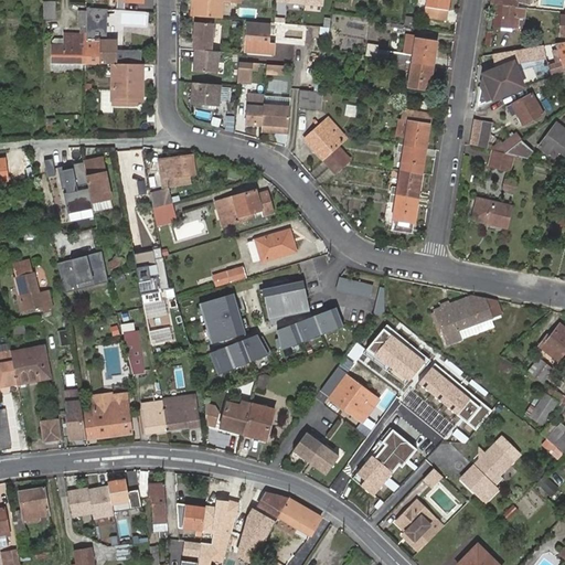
[(195,0),(195,18),(221,20),(221,19),(230,19),(230,10),(222,10),(222,0),(195,0)]
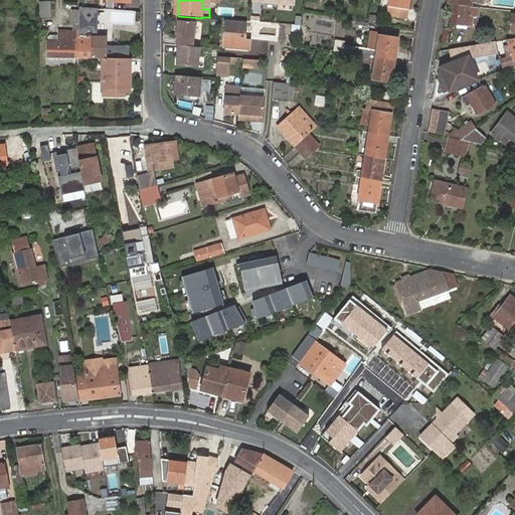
[(408,17),(410,0),(389,0),(387,14),(408,17)]
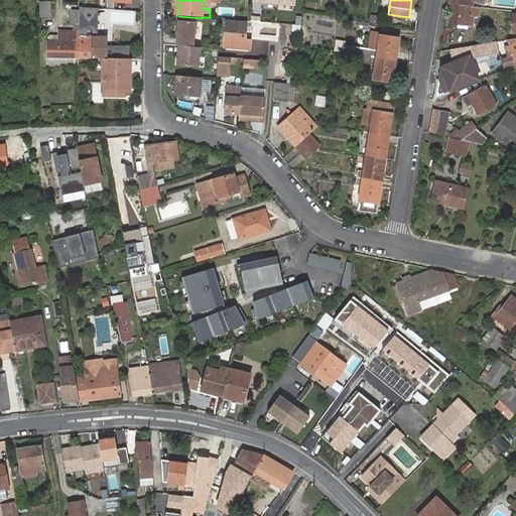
[(51,2),(40,2),(40,19),(50,19),(51,2)]
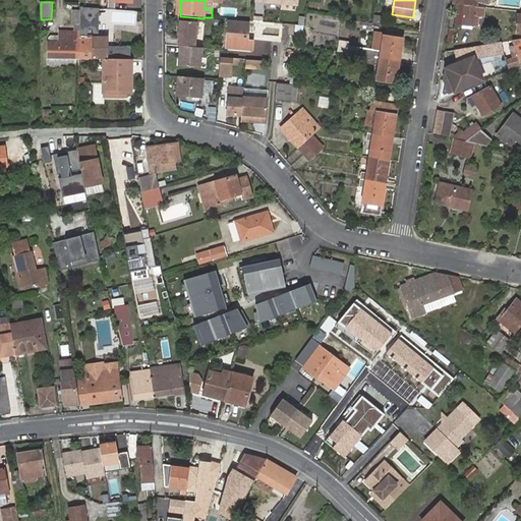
[(473,7),(456,5),(454,26),(471,27),(477,27),(478,17),(472,16),(473,7)]
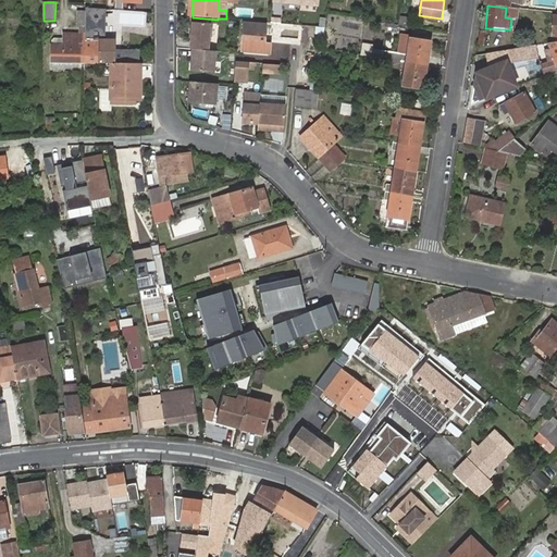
[(102,10),(87,8),(87,13),(87,14),(86,63),(113,63),(115,63),(115,41),(101,41),(101,21),(102,10)]
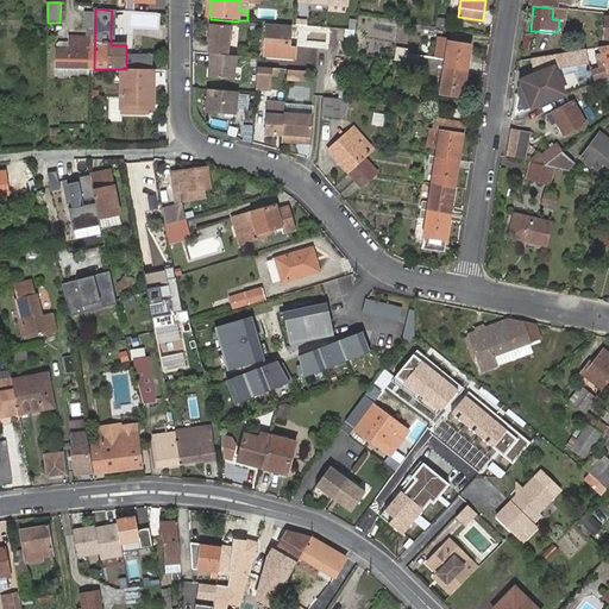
[(564,20),(565,10),(559,10),(553,8),(552,19),(559,20),(564,20)]
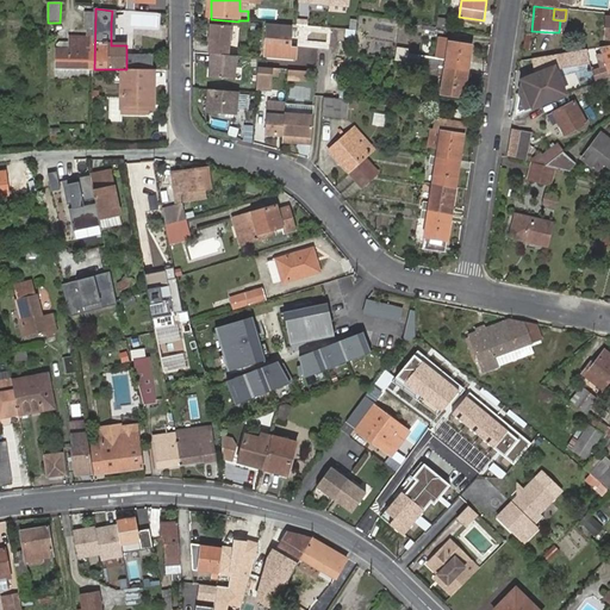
[(95,16),(95,14),(87,14),(86,38),(70,38),(70,42),(70,48),(55,48),(55,69),(94,69),(95,16)]
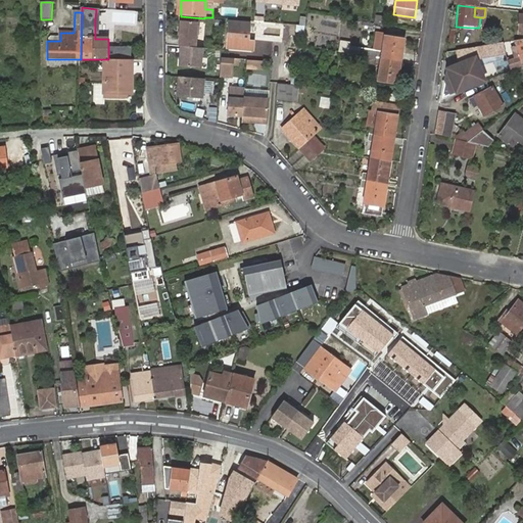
[(135,24),(135,13),(111,12),(110,21),(135,24)]
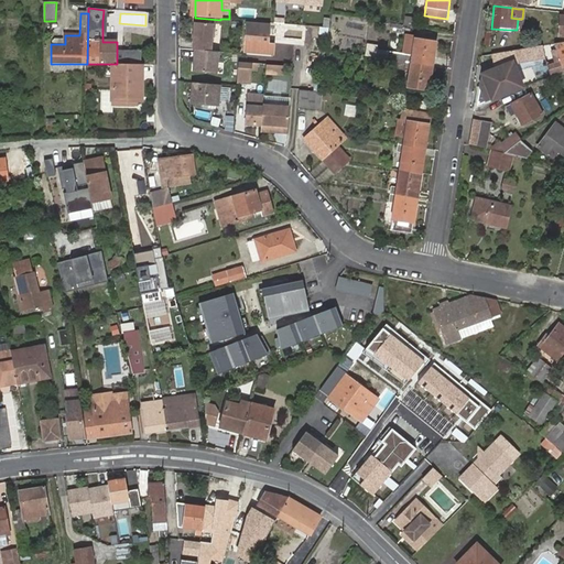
[(212,53),(214,25),(196,23),(194,51),(196,51),(212,53)]
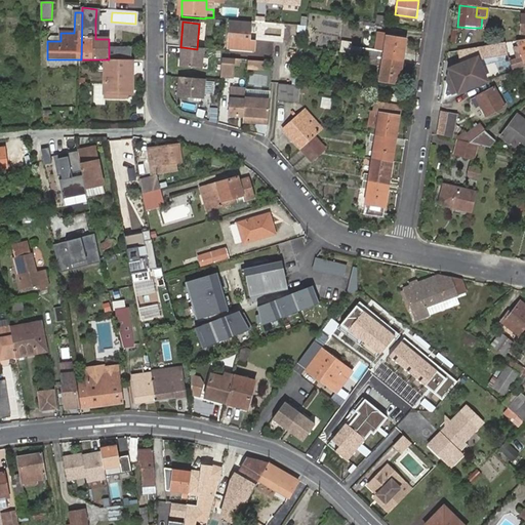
[(251,25),(231,24),(229,46),(226,46),(225,49),(249,50),(251,25)]
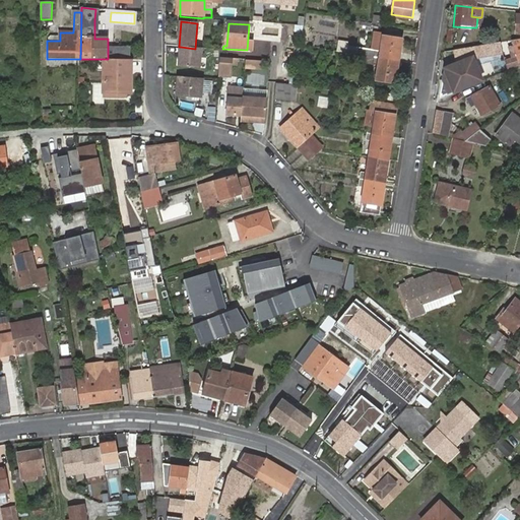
[(372,35),(369,50),(379,52),(382,36),(372,35)]
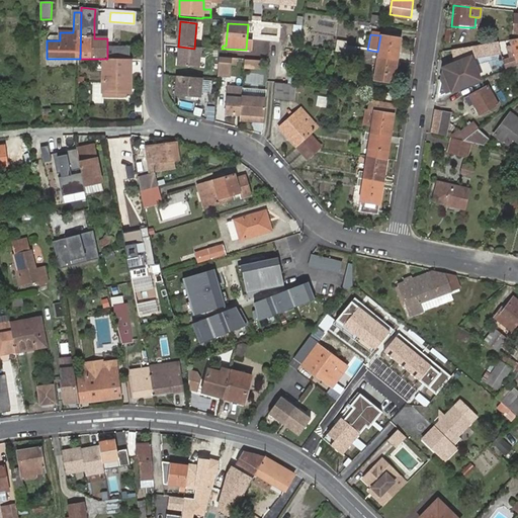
[(355,49),(354,55),(386,61),(387,53),(398,55),(401,38),(380,35),(377,52),(367,50),(355,49)]
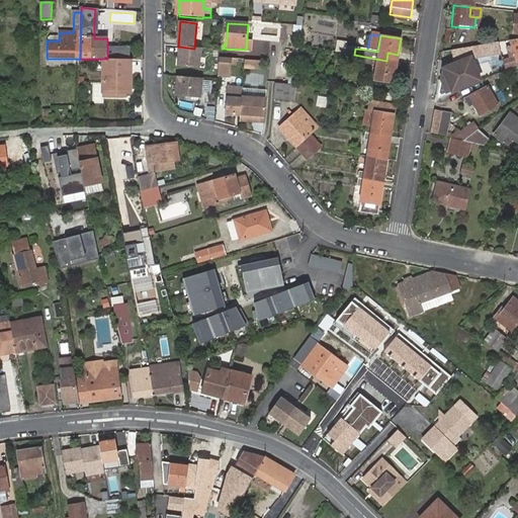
[(500,54),(499,42),(448,51),(455,65),(443,69),(437,98),(480,81),(479,79),(486,77),(481,66),(475,68),(470,59),(472,58),(472,59),(500,54)]
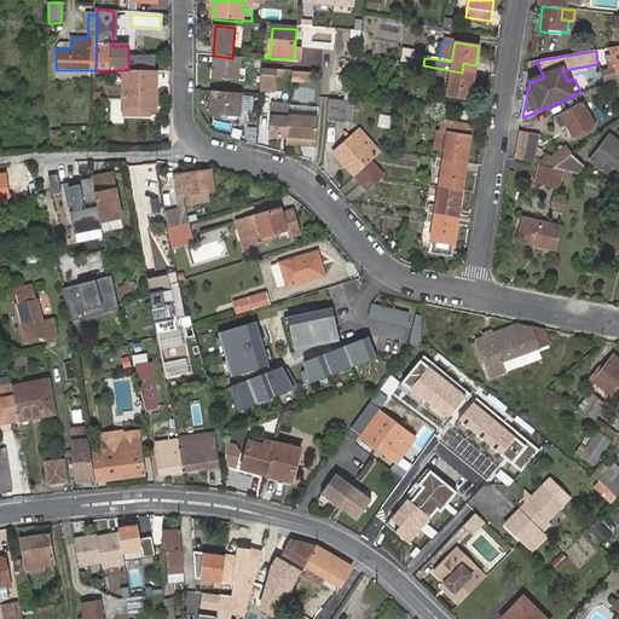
[(618,52),(607,57),(611,70),(601,73),(603,82),(618,77),(618,75),(618,74),(618,52)]
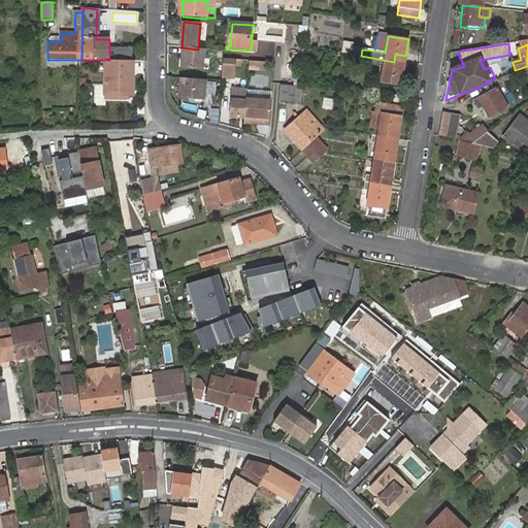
[(184,47),(182,68),(202,70),(204,50),(198,50),(184,47)]
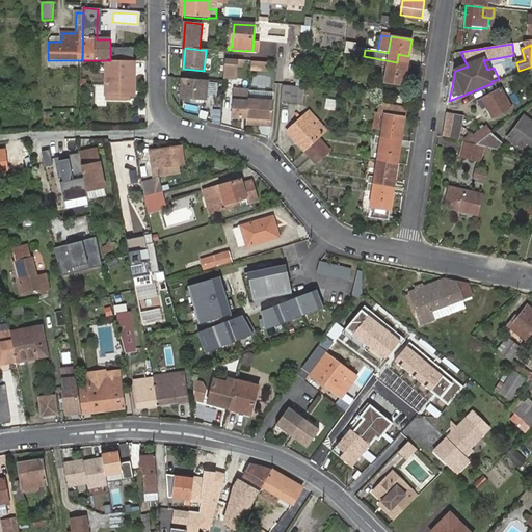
[(398,54),(397,62),(407,63),(408,56),(398,54)]
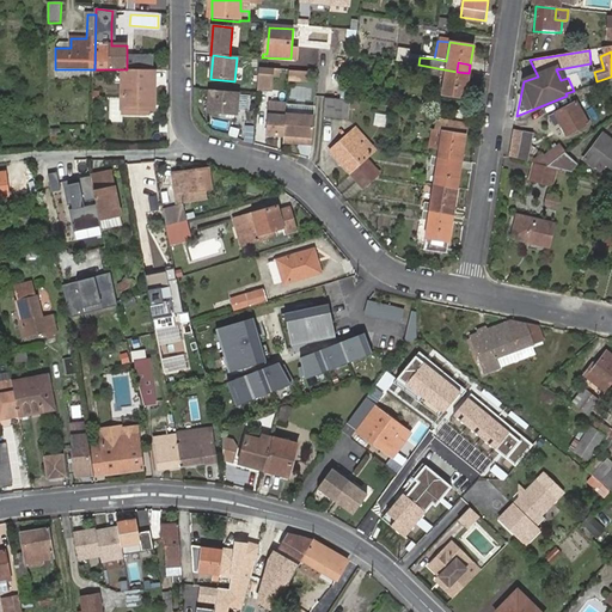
[(457,72),(418,65),(417,73),(444,78),(440,96),(464,101),(467,83),(456,80),(457,72)]
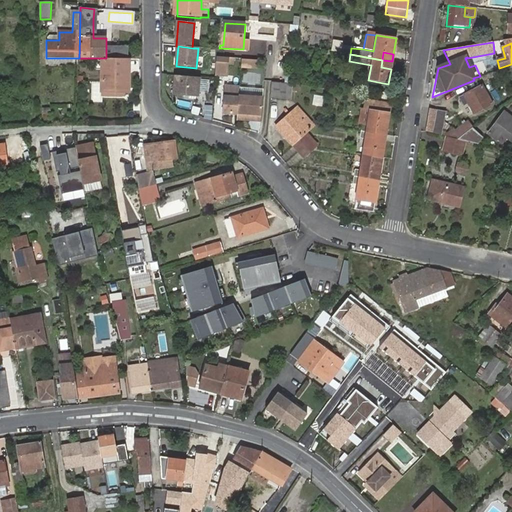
[(217,56),(215,74),(226,75),(227,63),(227,57),(217,56)]
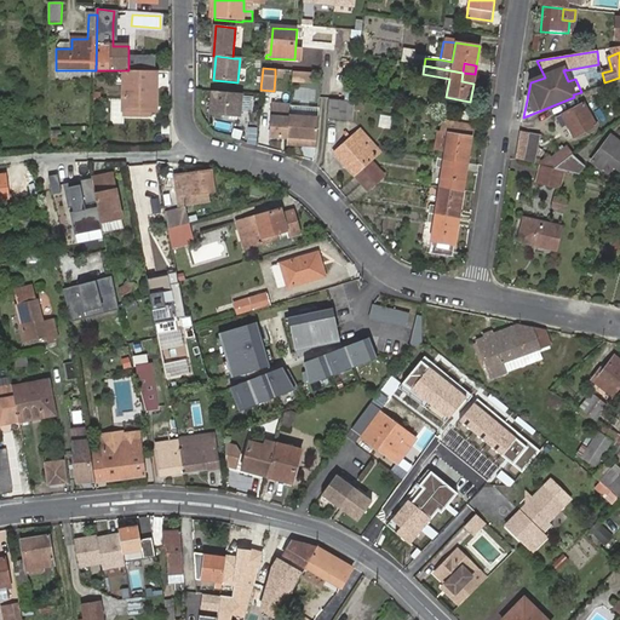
[(128,70),(126,70),(125,109),(148,110),(155,110),(156,72),(128,70)]
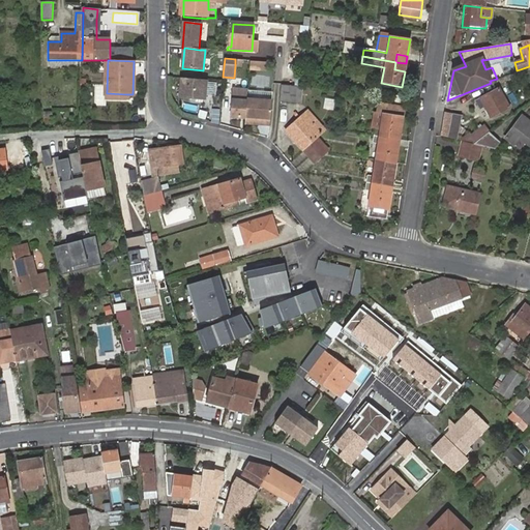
[(251,60),(249,69),(266,70),(266,61),(251,60)]
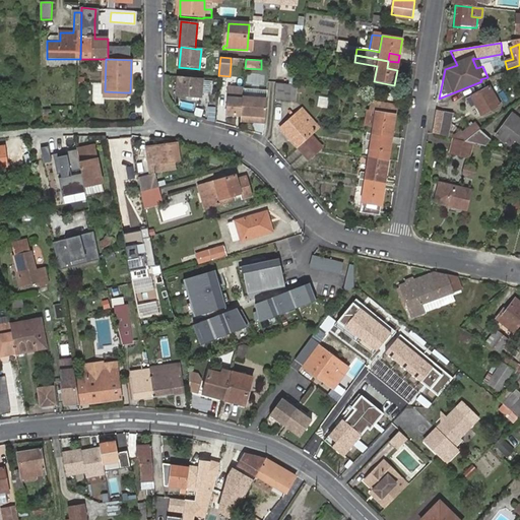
[(387,68),(397,70),(398,62),(388,61),(387,68)]
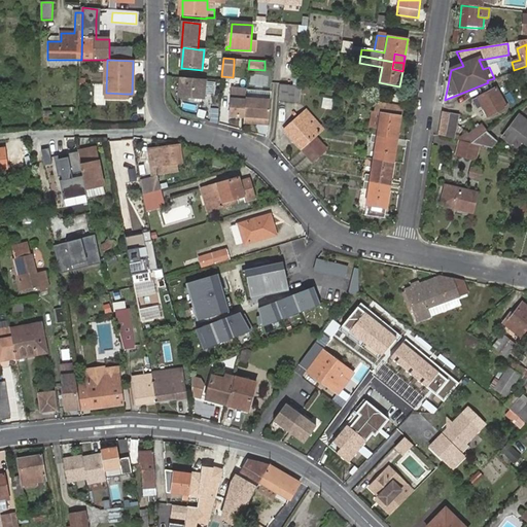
[(179,97),(204,100),(206,80),(180,78),(179,97)]
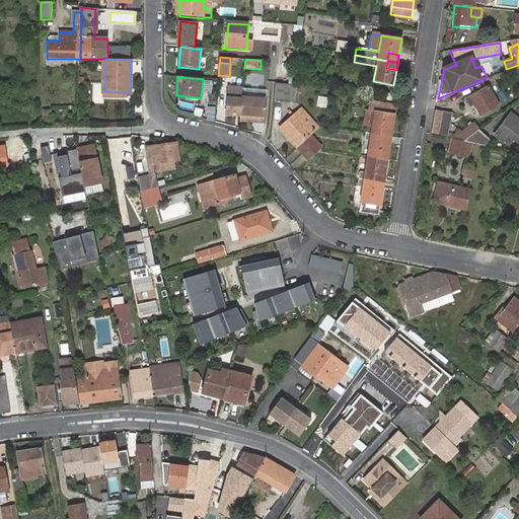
[(294,101),(296,86),(276,83),(275,99),(294,101)]
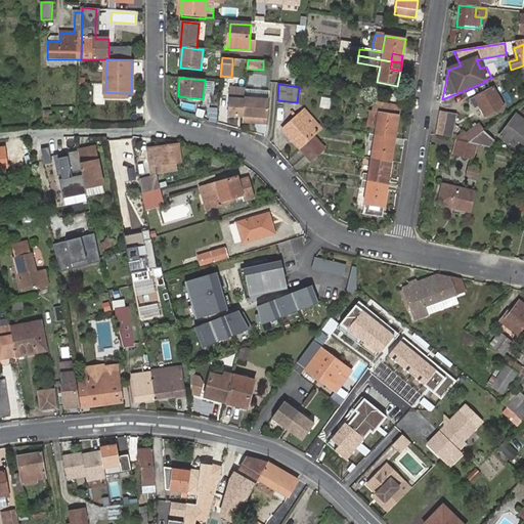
[(494,87),(471,99),(476,107),(480,105),(486,117),(505,106),(494,87)]
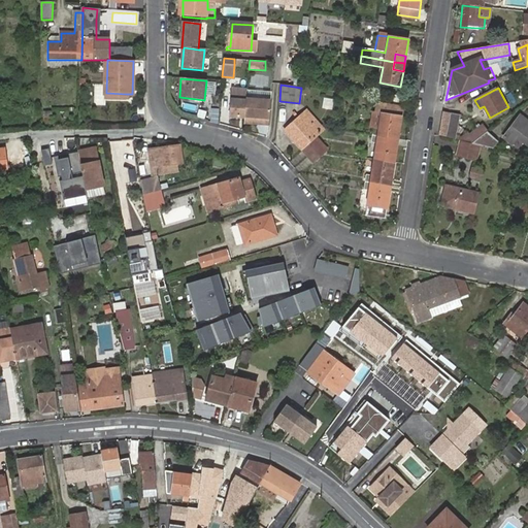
[(246,92),(231,90),(229,119),(243,120),(245,101),(246,92)]
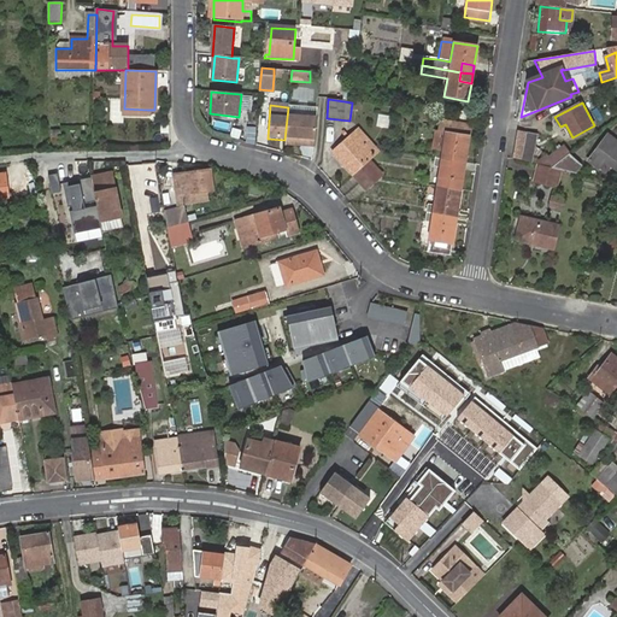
[(317,117),(317,107),(288,105),(288,115),(317,117)]
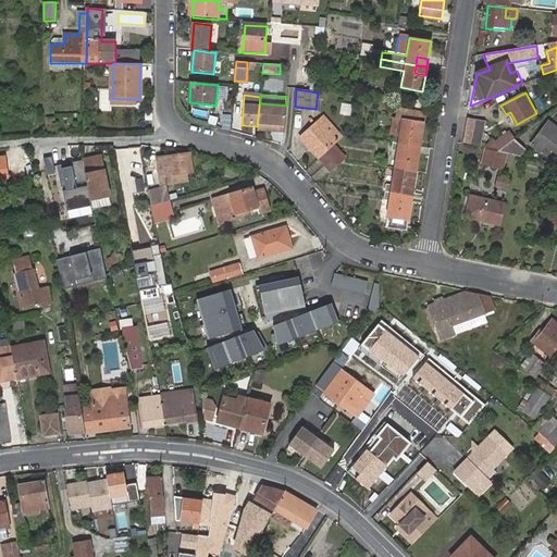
[(285,110),(259,107),(257,126),(257,130),(274,131),(274,134),(283,135),(285,110)]
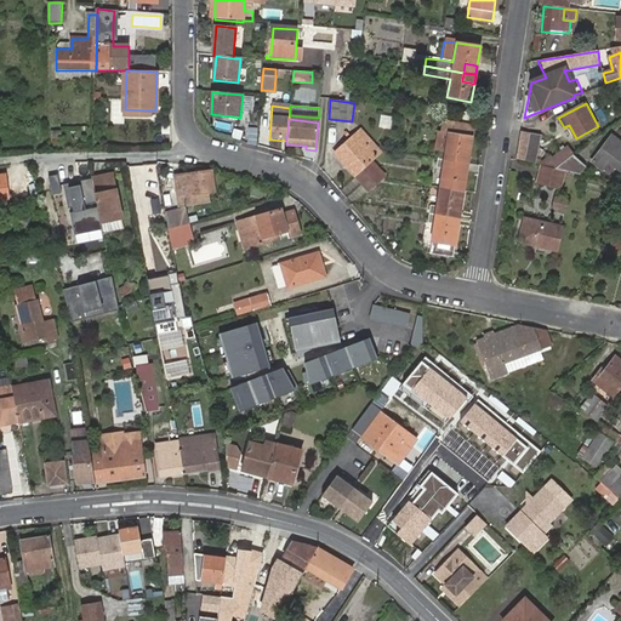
[(443,121),(436,158),(456,161),(468,164),(474,126),(443,121)]
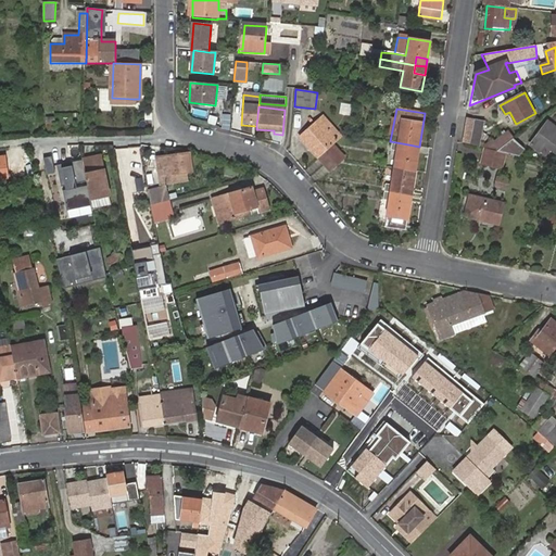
[(301,139),(318,159),(333,146),(341,138),(323,118),(301,139)]
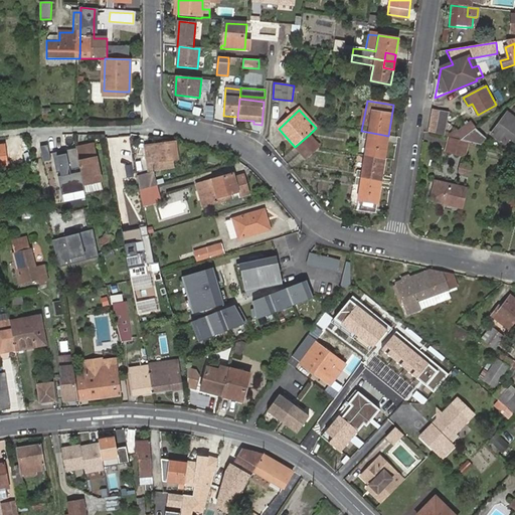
[(433,111),(427,132),(444,136),(447,114),(433,111)]
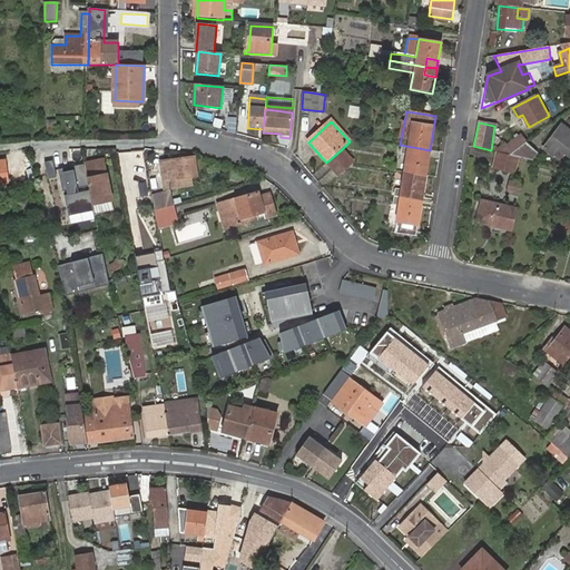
[(569,158),(569,131),(562,127),(543,150),(553,157),(559,150),(566,156),(569,158)]
